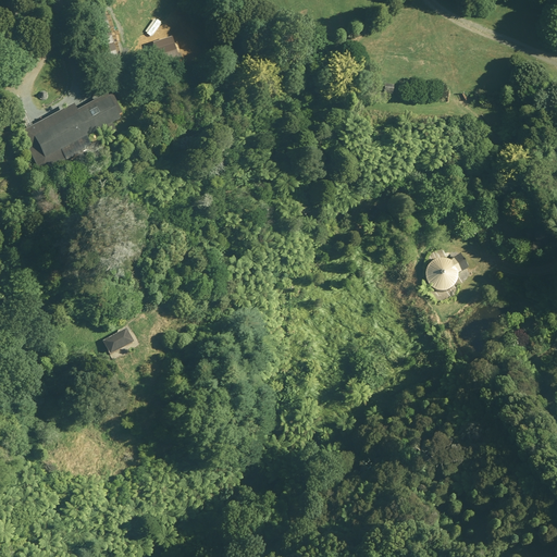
[(113,33),(110,20),(95,24),(98,37),(113,33)]
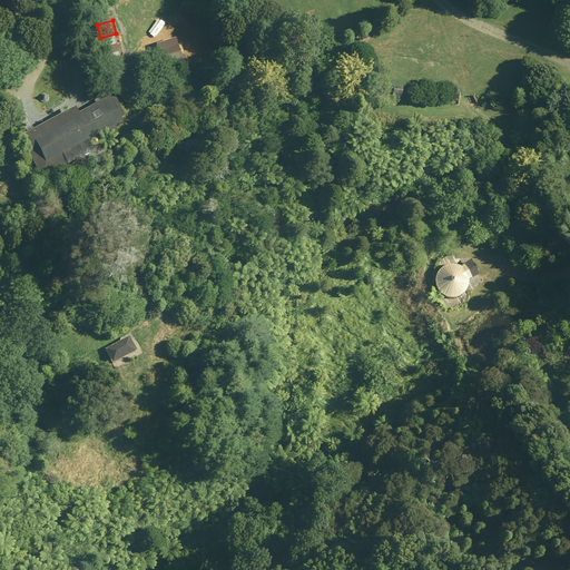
[(120,47),(116,33),(100,38),(105,51),(120,47)]
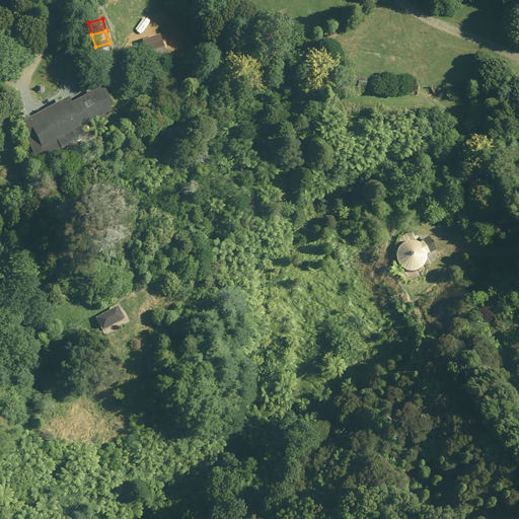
[(113,55),(109,43),(95,47),(98,59),(113,55)]
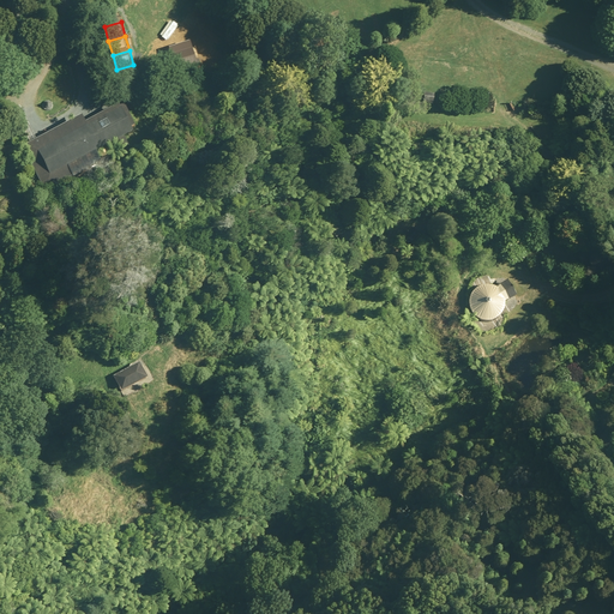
[(432,95),(420,94),(419,106),(429,107),(432,95)]
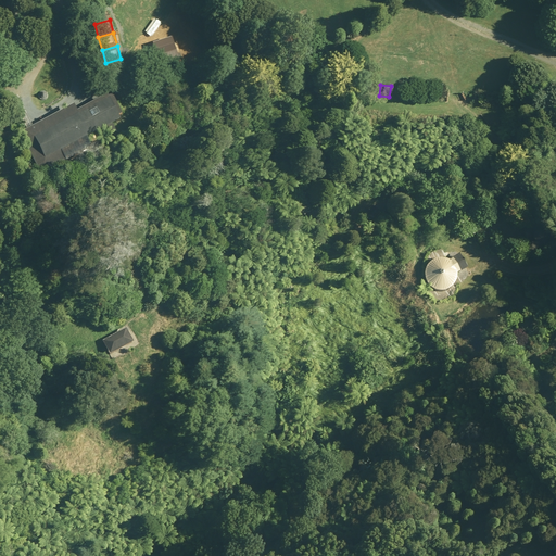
[(108,91),(102,93),(115,117),(121,114),(108,91)]
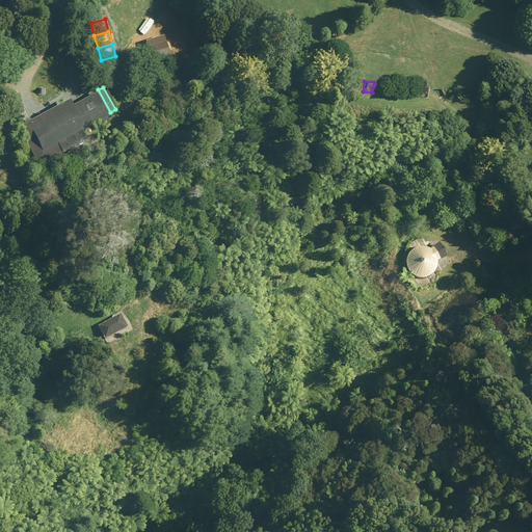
[(29,120),(24,122),(45,162),(85,141),(81,133),(97,125),(103,137),(112,132),(105,118),(111,115),(110,112),(98,89),(70,105),(67,100),(29,120)]
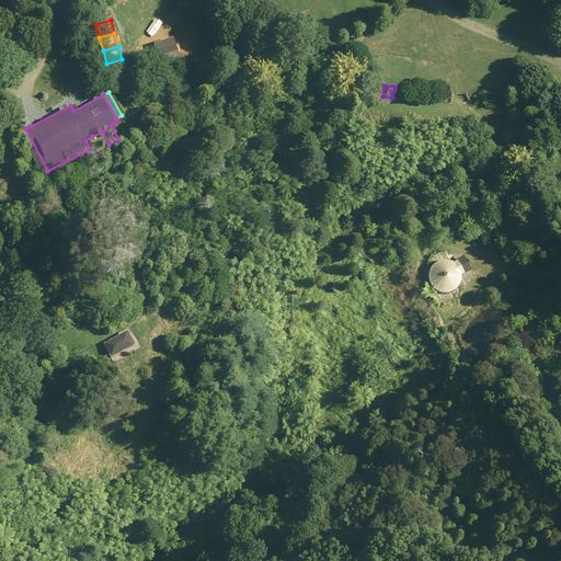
[(10,101),(25,128),(31,126),(15,98),(10,101)]
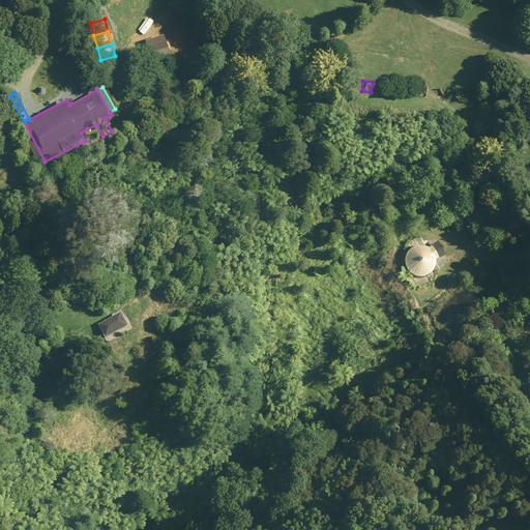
[(349,205),(355,208),(359,201),(353,198),(349,205)]
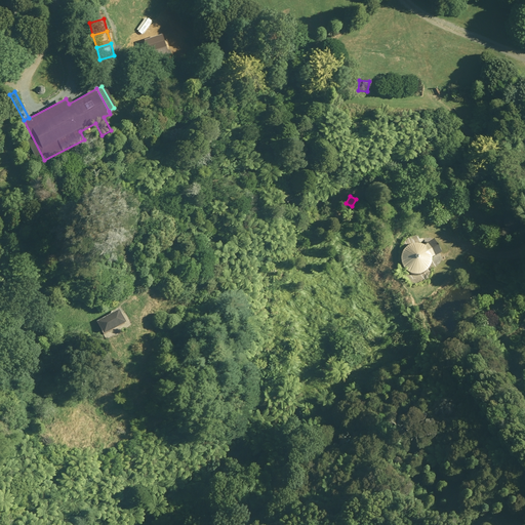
[(400,265),(402,269),(406,272),(411,274),(416,274),(420,273),(425,270),(428,266),(430,260),(430,258),(440,253),(432,240),(422,246),(420,244),(415,243),(410,243),(405,246),(401,249),(399,254),(399,259),(400,265)]
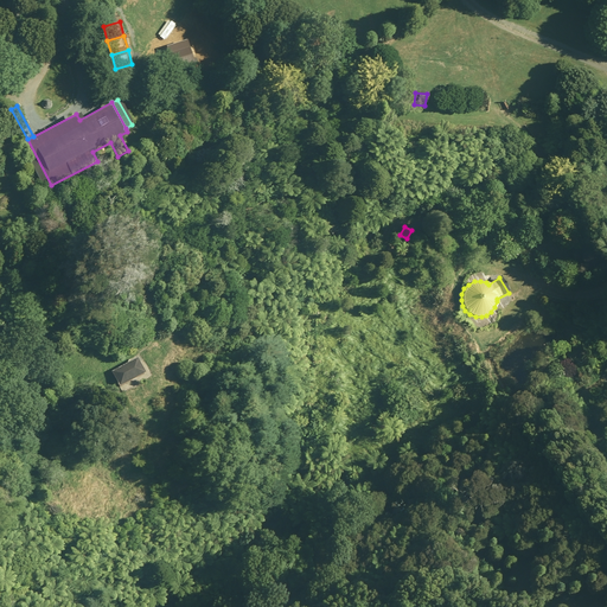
[(136,358),(109,372),(117,388),(144,374),(136,358)]
